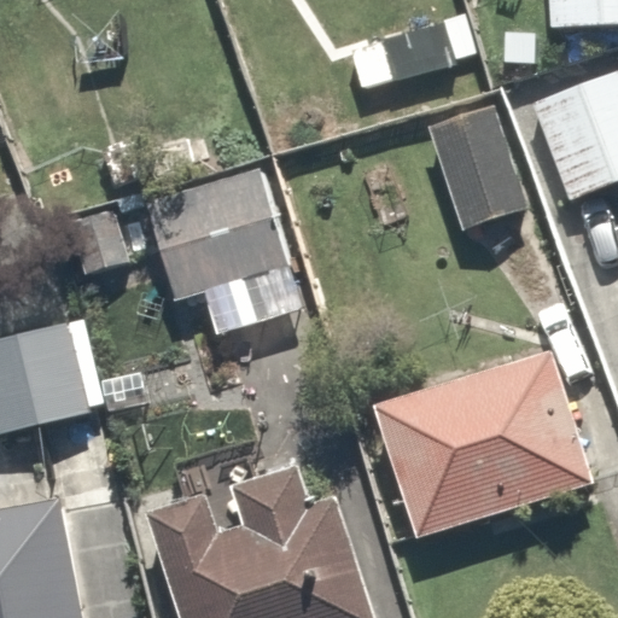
[(617,0),(549,0),(552,44),(617,40),(617,0)]
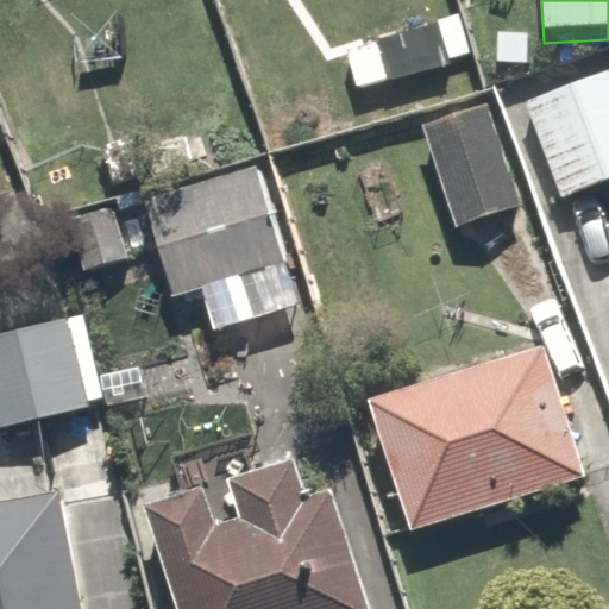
[(388,36),(315,61),(341,135),(413,110),(388,36)]
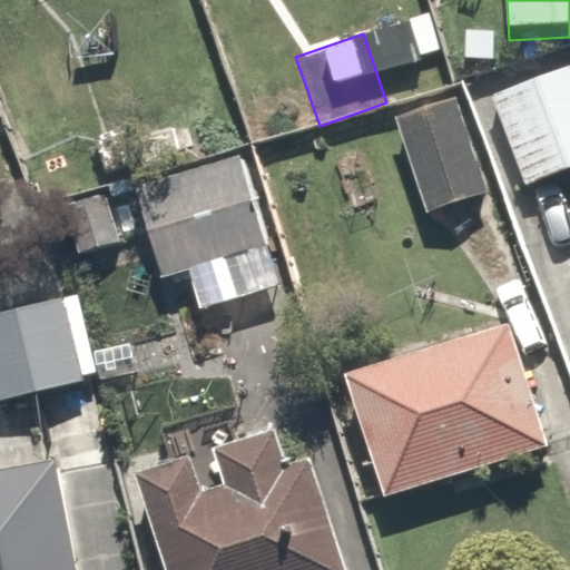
[(569,60),(492,98),(539,194),(569,178),(569,60)]
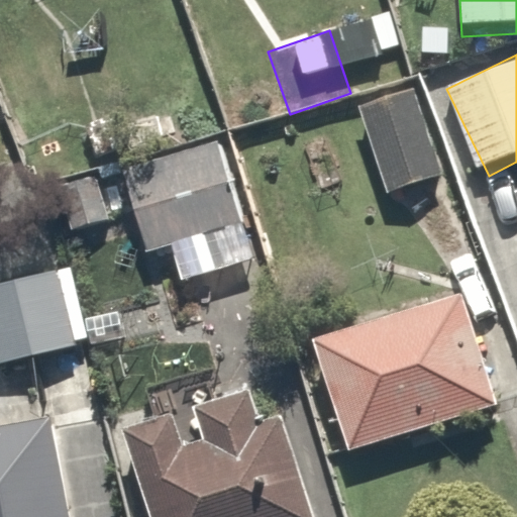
[(421,78),(354,105),(393,200),(459,173),(421,78)]
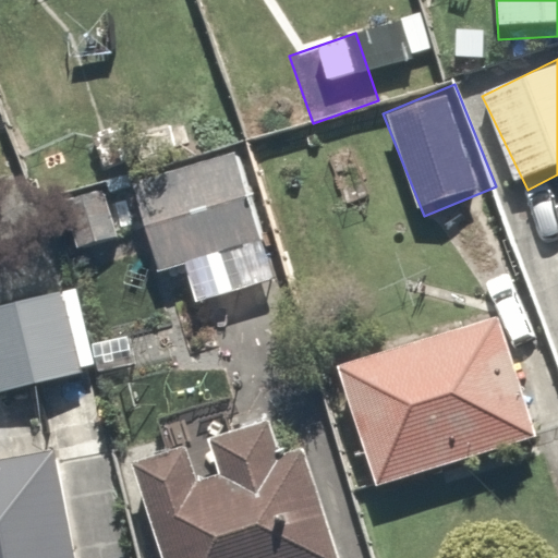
[(237,154),(131,184),(157,271),(263,241),(237,154)]
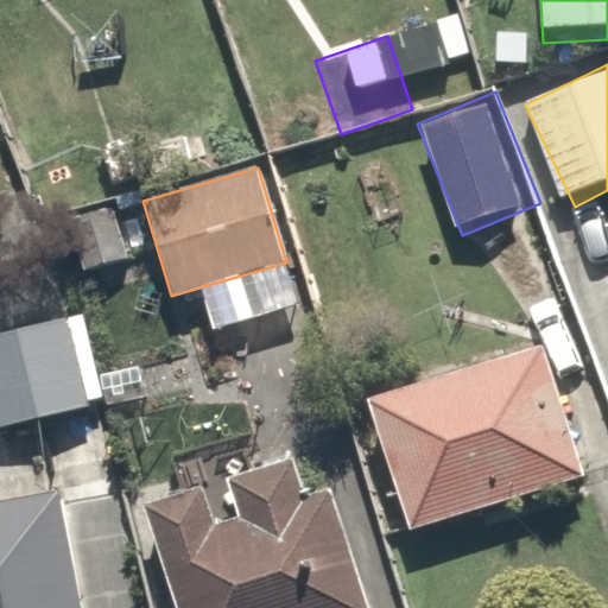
[(68,318),(0,333),(0,426),(88,407),(68,318)]
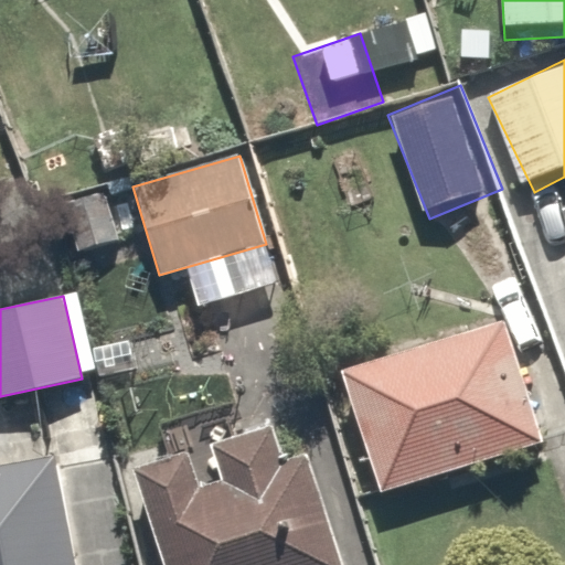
[(523,336),(345,386),(379,501),(555,450),(523,336)]
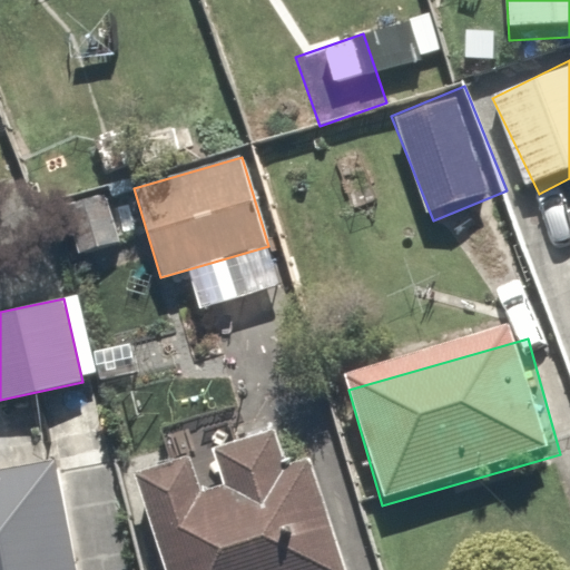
[(202,493),(190,458),(139,472),(168,569),(345,569),(312,460),(288,467),(277,429),(214,448),(226,485),(202,493)]
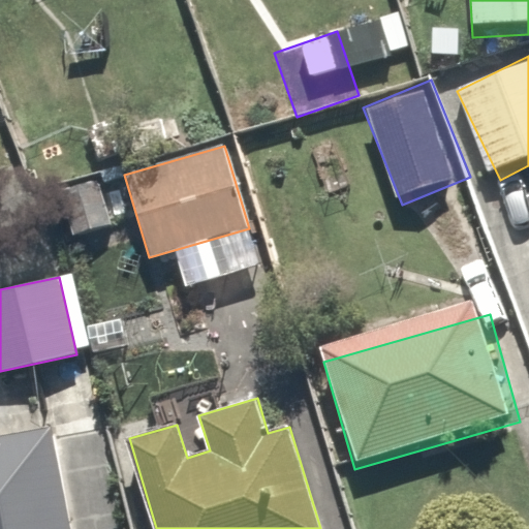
[(69,528),(48,431),(0,438),(0,528),(69,528)]
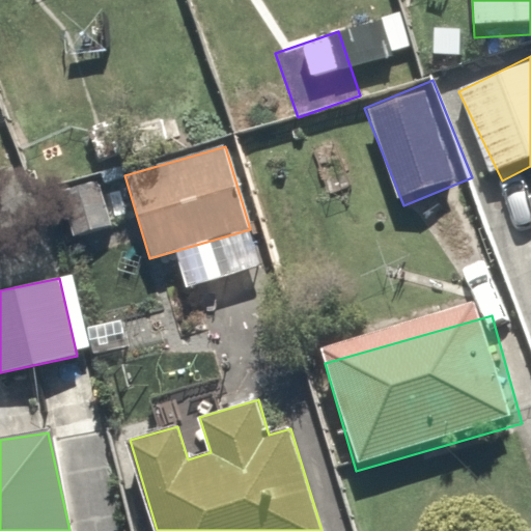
All buildings are outlined.
